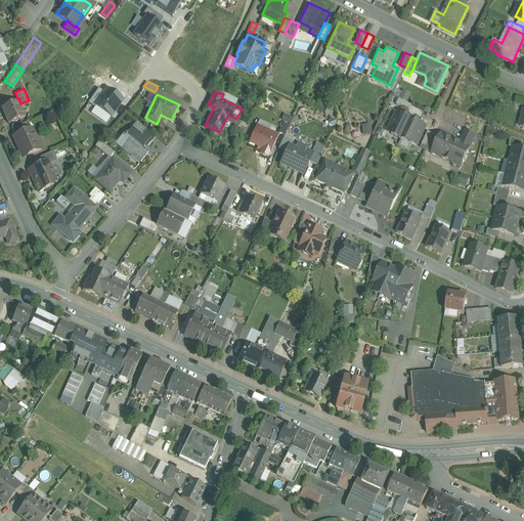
[(523,95),(517,94),(515,101),(523,102),(523,95)]
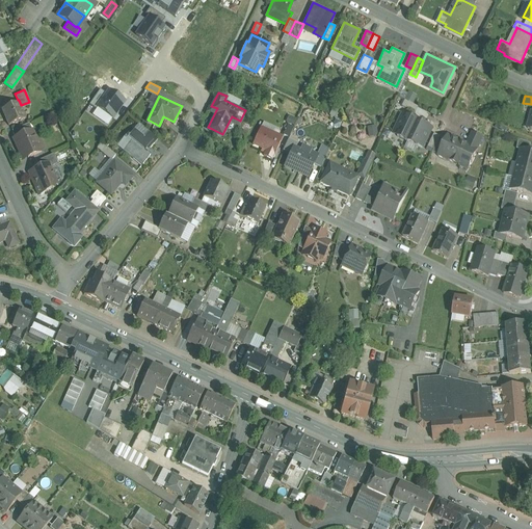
[(418,104),(405,98),(402,104),(416,110),(418,104)]
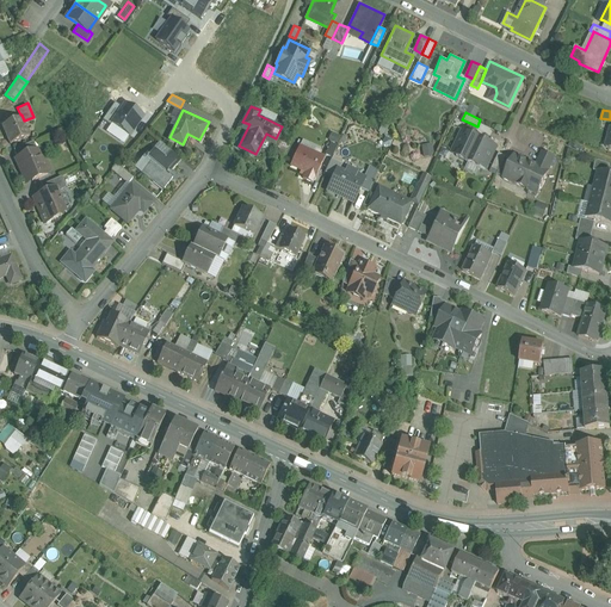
[(20,115),(1,123),(10,142),(30,134),(24,121),(22,115),(20,115)]
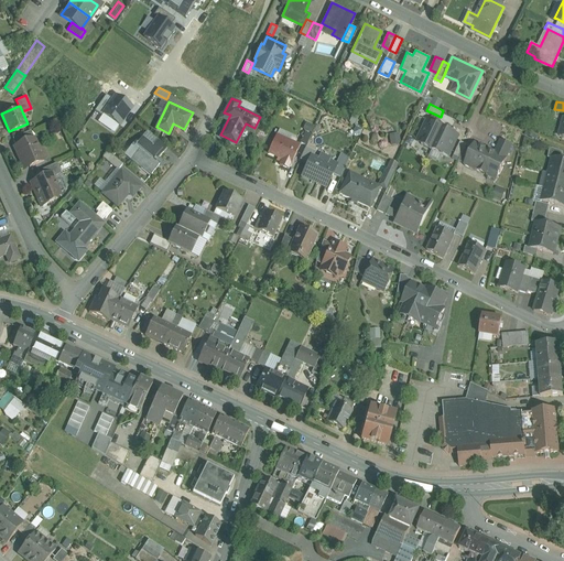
[(443,126),(427,118),(416,139),(422,141),(421,143),(432,148),(443,126)]
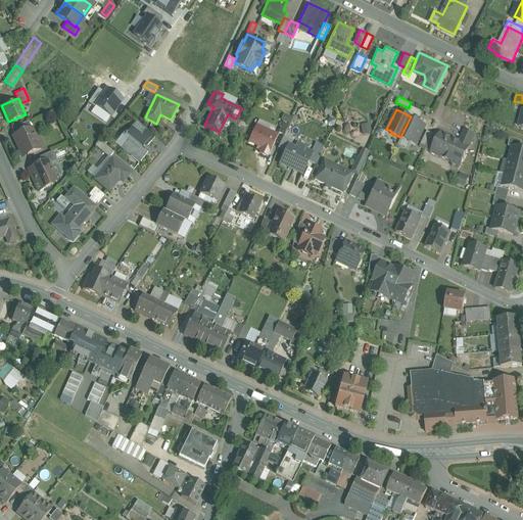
[(281,117),(288,120),(290,113),(283,110),(281,117)]
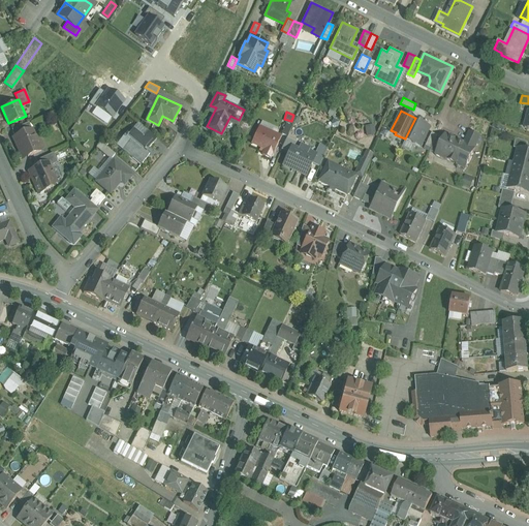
[(430,125),(415,118),(405,138),(415,144),(416,142),(421,145),(430,125)]
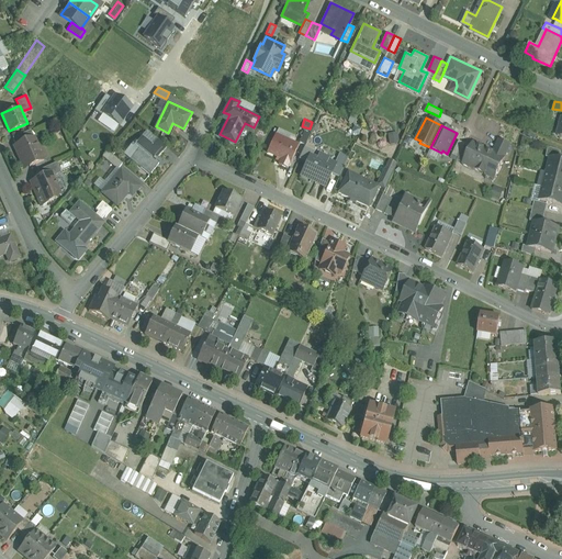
[(31,129),(12,136),(17,144),(34,136),(31,129)]
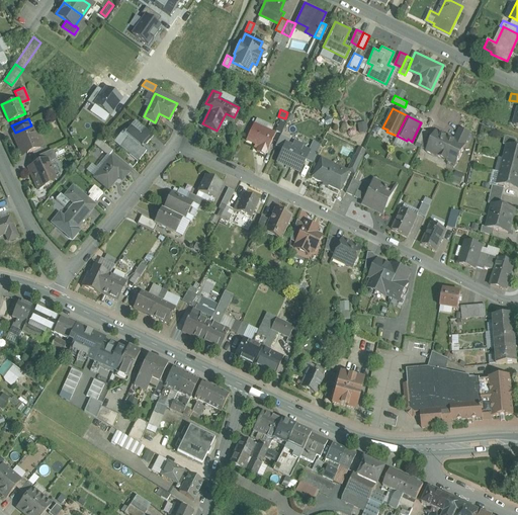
[(145,125),(136,118),(131,124),(140,132),(141,131),(145,125)]
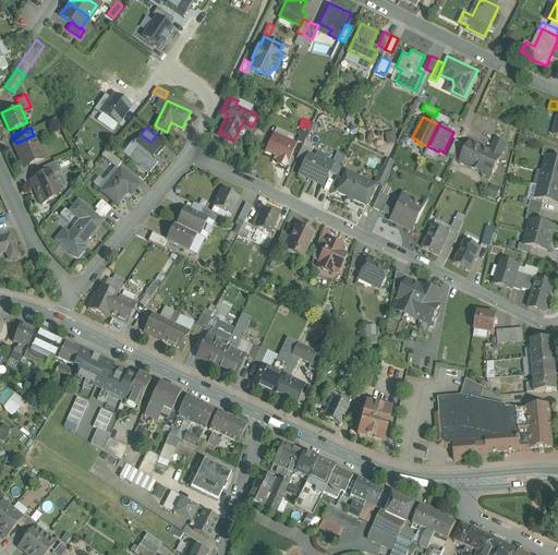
[(302,128),(296,139),(303,142),(308,131),(302,128)]
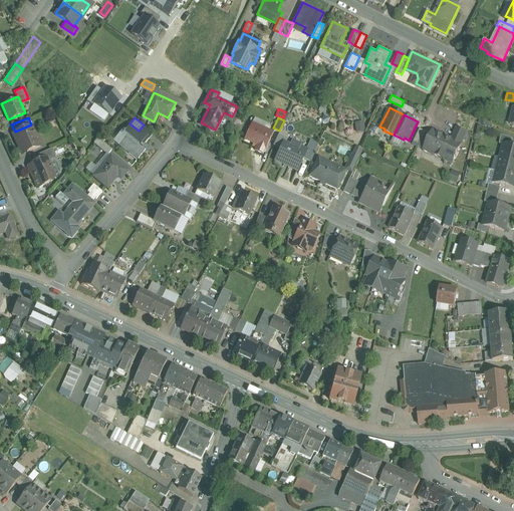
[(362,117),(353,119),(355,129),(364,126),(362,117)]
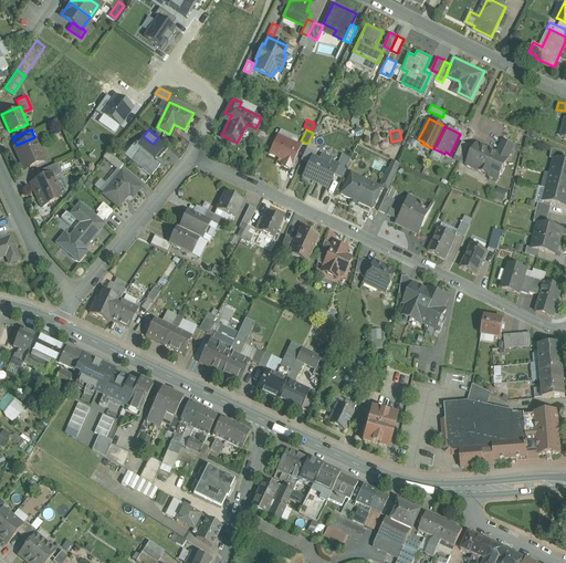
[(301,144),(278,133),(269,150),(283,157),(281,164),(289,167),(292,162),(301,144)]
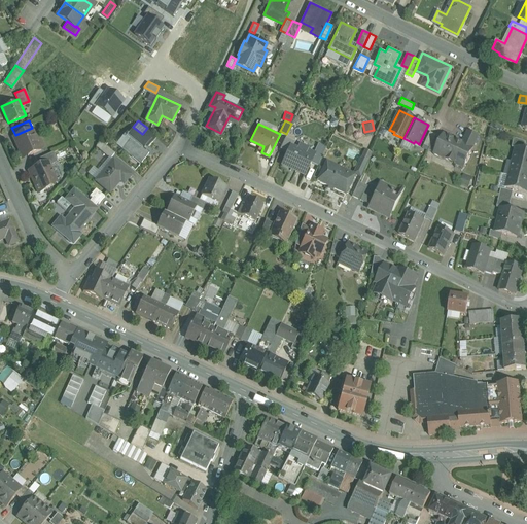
[(133,127),(127,134),(131,137),(123,147),(140,162),(148,151),(144,148),(151,139),(143,133),(142,134),(133,127)]
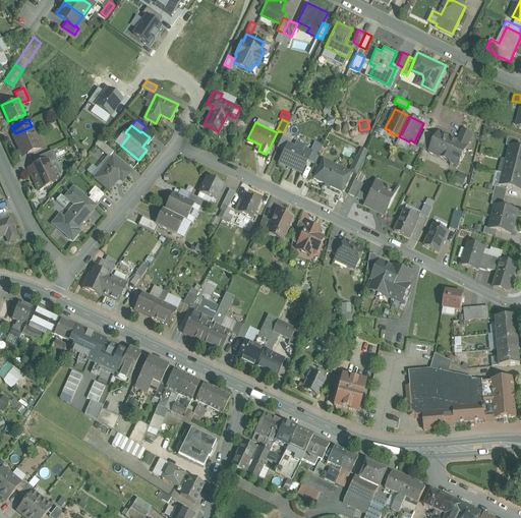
[(15,133),(13,134),(22,155),(41,147),(32,126),(15,133)]
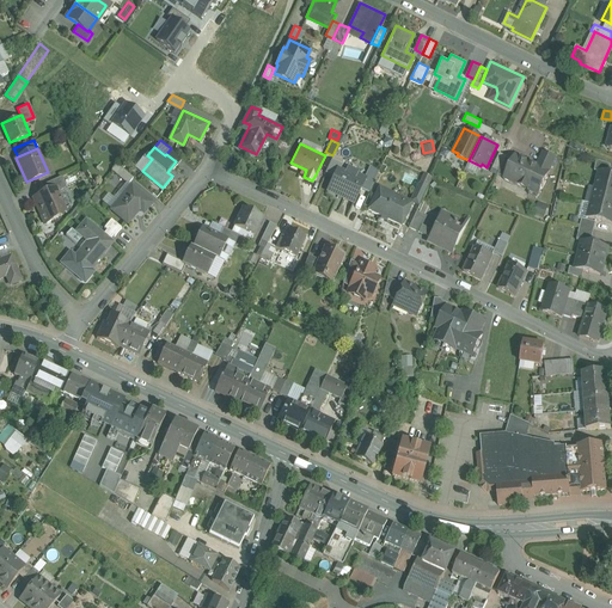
[(182,157),(171,148),(166,154),(176,161),(177,163),(182,157)]
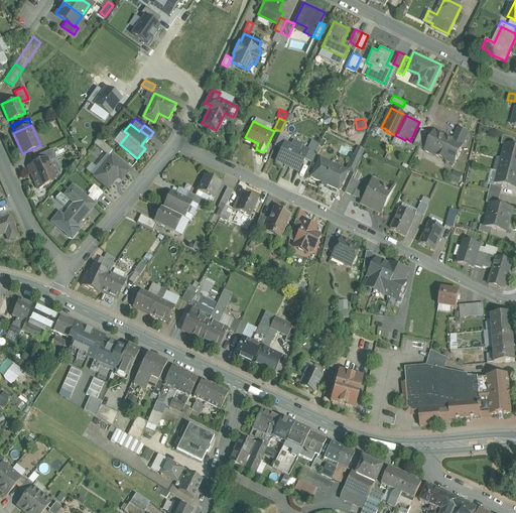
[(424,148),(423,150),(435,155),(435,154),(445,159),(454,163),(470,132),(458,126),(452,137),(433,129),(430,136),(424,148)]
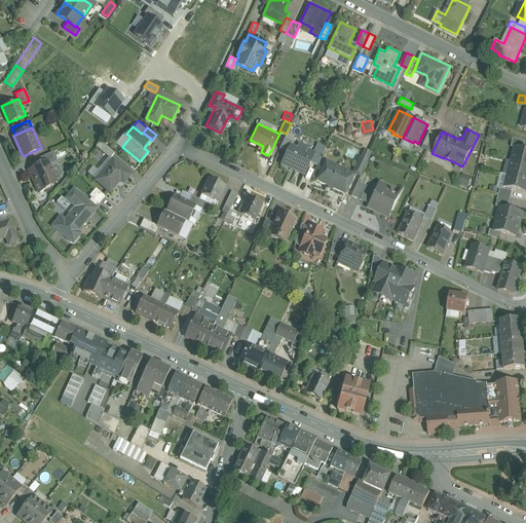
[(429,129),(423,143),(429,145),(436,133),(429,129)]
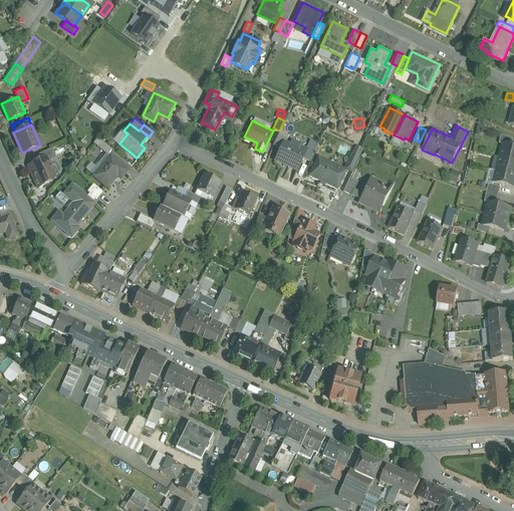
[(513,136),(501,132),(499,141),(504,142),(511,144),(513,136)]
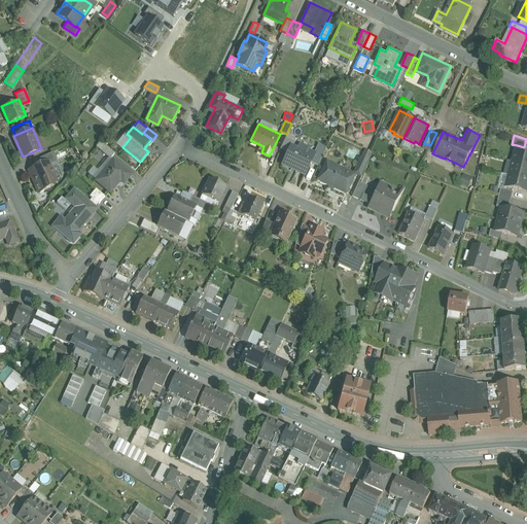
[(434,137),(428,149),(433,151),(440,139),(434,137)]
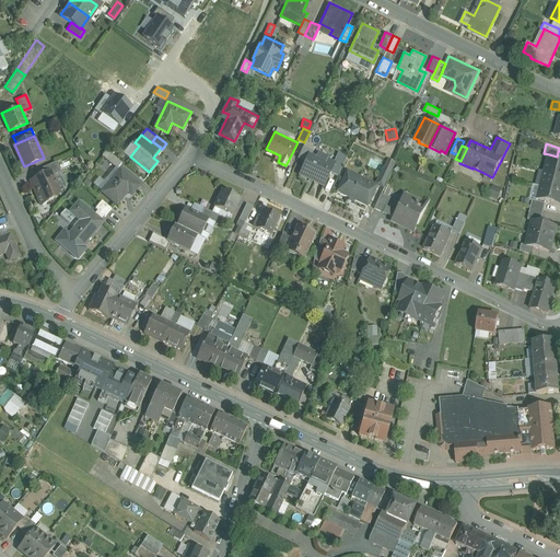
[(121,161),(109,151),(105,157),(117,166),(121,161)]
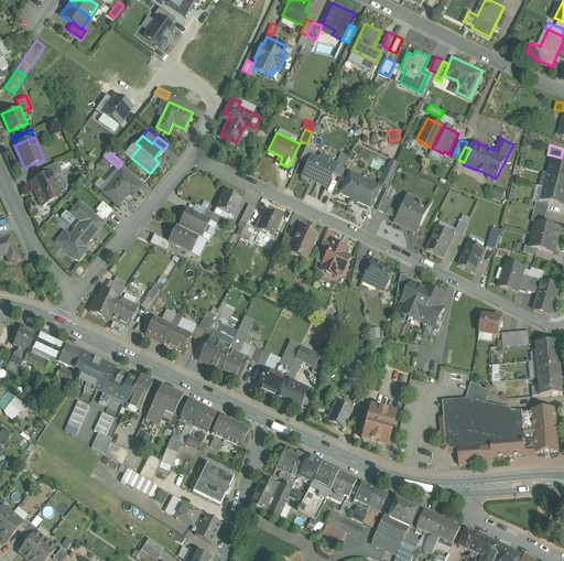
[(325,161),(311,154),(304,171),(317,177),(316,180),(326,184),(336,163),(327,159),(325,161)]
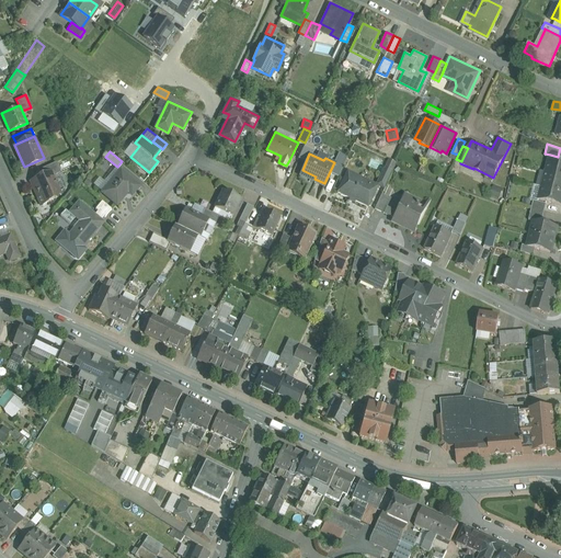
[(560,157),(558,157),(550,155),(546,170),(560,173),(560,157)]
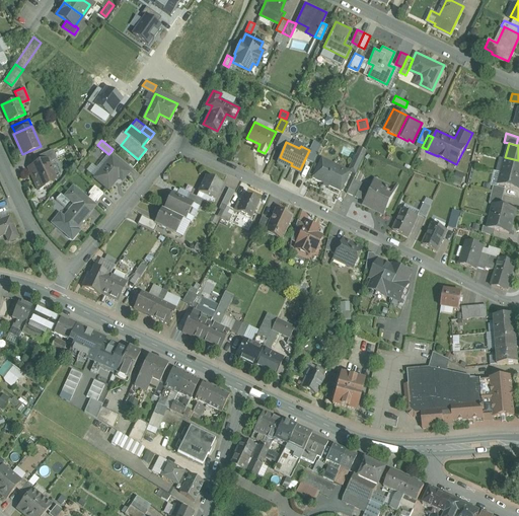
[(356,171),(365,147),(357,144),(349,169),(356,171)]
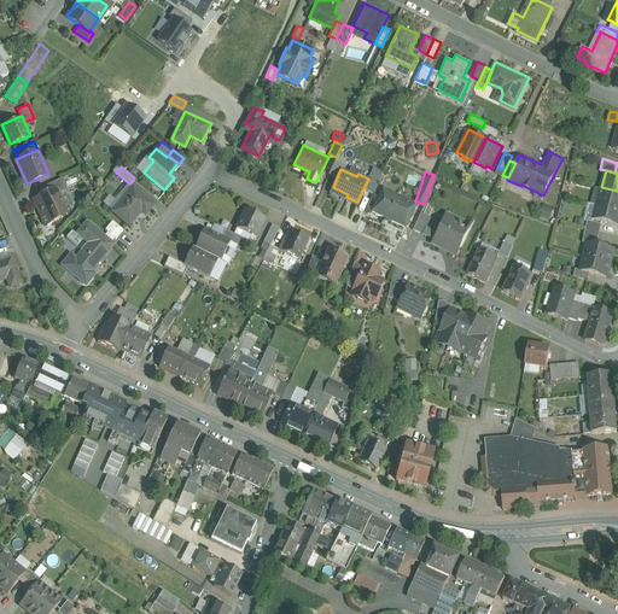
[(62,176),(42,185),(46,193),(57,188),(58,191),(66,187),(62,176)]
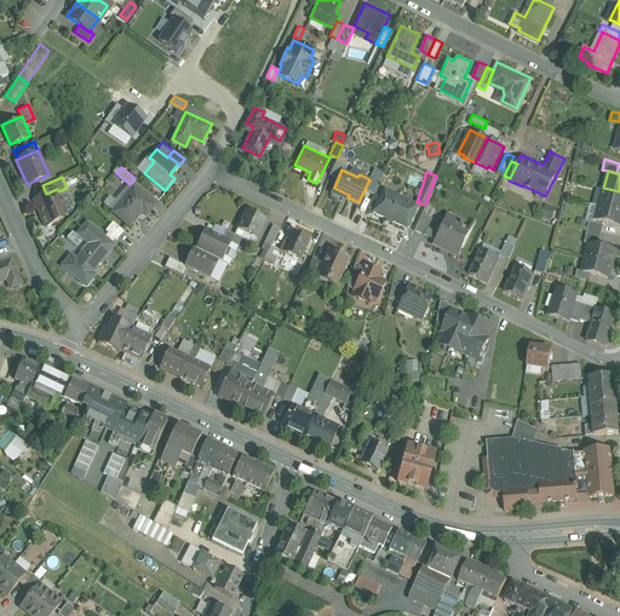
[(154,203),(133,186),(113,211),(130,224),(142,209),(145,213),(154,203)]
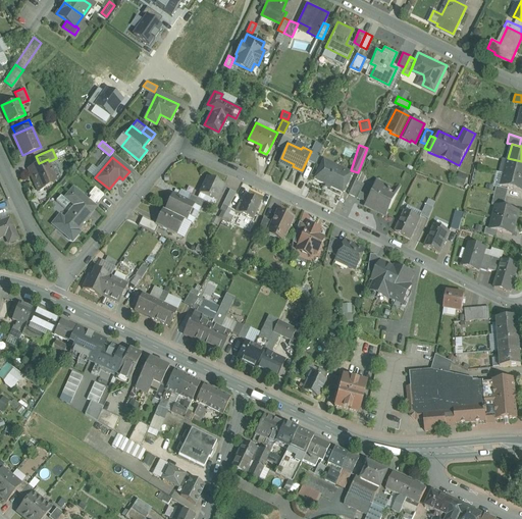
[(352,171),(323,158),(314,177),(343,191),(352,171)]
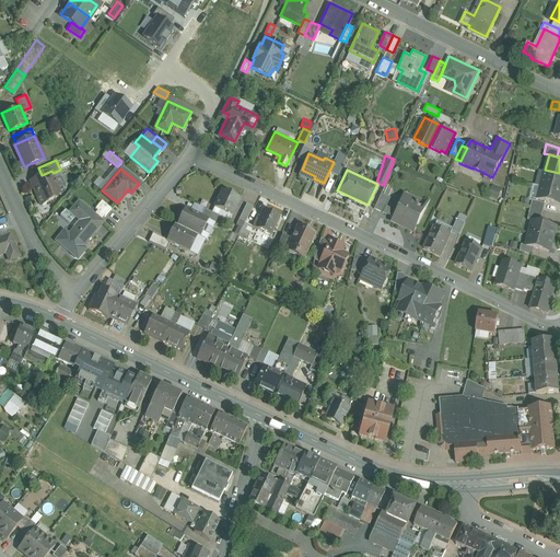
[(559,173),(545,170),(541,184),(559,188),(559,173)]
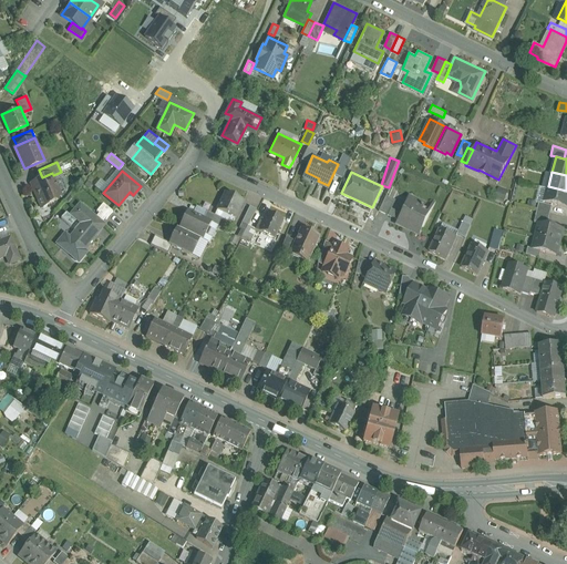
[(42,177),(31,182),(41,206),(47,204),(47,203),(52,201),(51,198),(61,194),(53,175),(52,173),(42,177)]
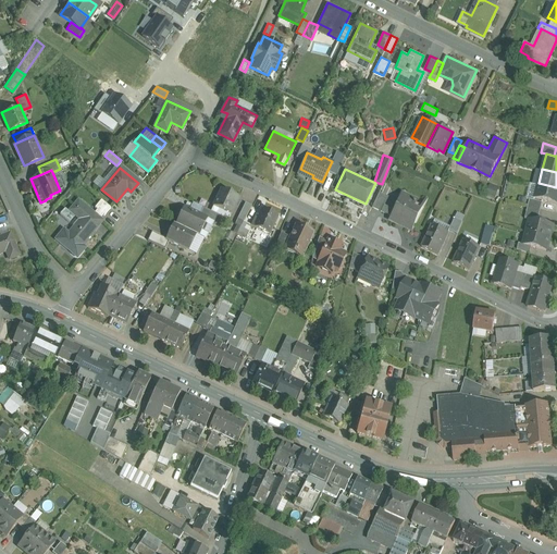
[(486,191),(495,194),(498,185),(491,181),(486,191)]
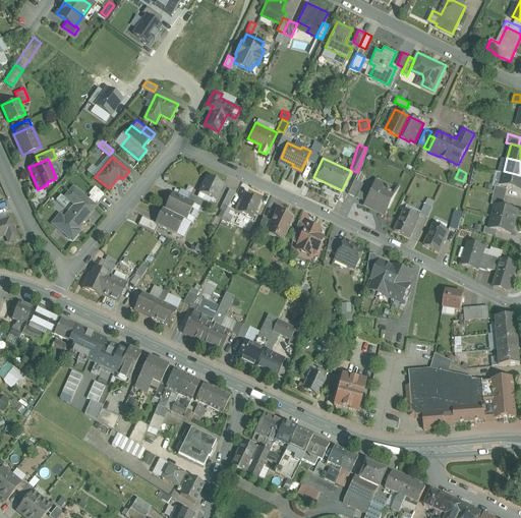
[(520,175),(504,171),(501,183),(520,187),(520,175)]
